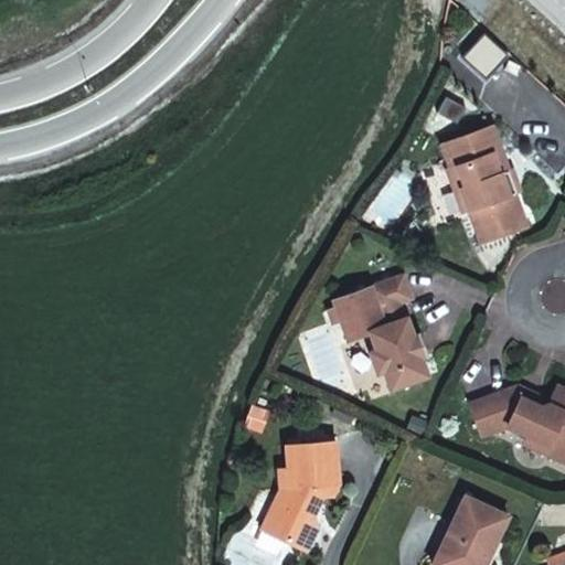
[(516,191),(518,190),(510,168),(501,171),(493,150),(500,148),(492,125),(444,142),(451,164),(446,167),(455,190),(464,187),(470,208),(482,241),(528,224),(516,191)]
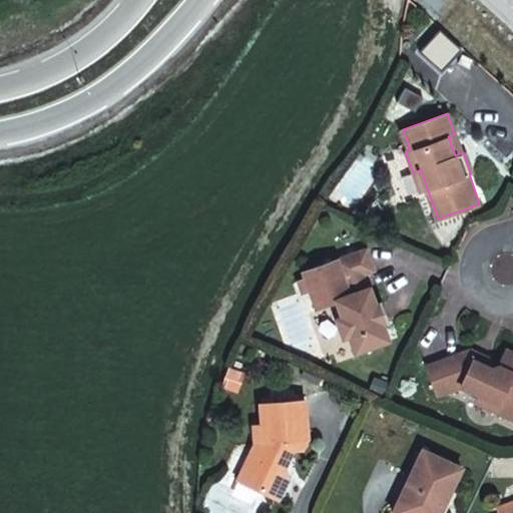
[(463,152),(470,172),(475,170),(468,150),(463,152)]
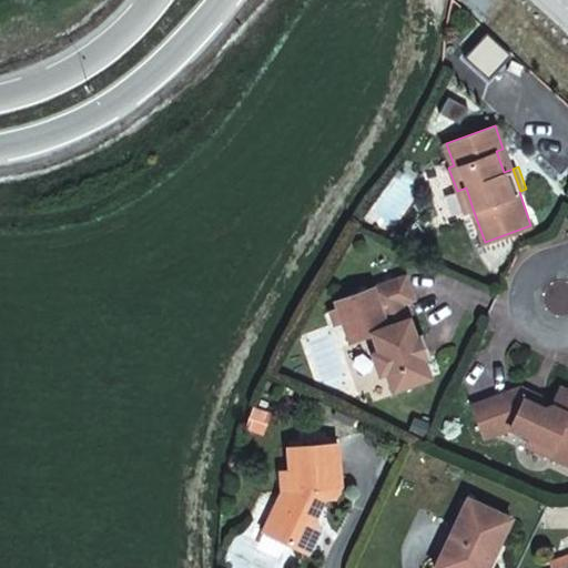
[(465,212),(473,209),(466,188),(457,191),(465,212)]
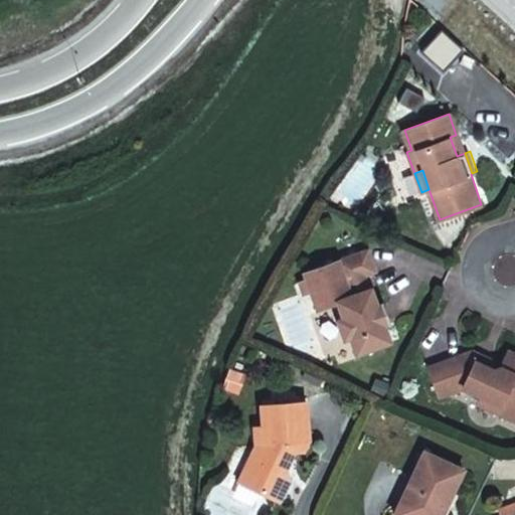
[(389,342),(383,325),(381,320),(378,321),(373,310),(377,308),(377,306),(370,288),(365,290),(360,276),(374,271),(367,250),(305,274),(307,280),(300,283),(304,293),(311,291),(317,310),(337,303),(343,319),(338,321),(344,340),(350,338),(356,354),(389,342)]
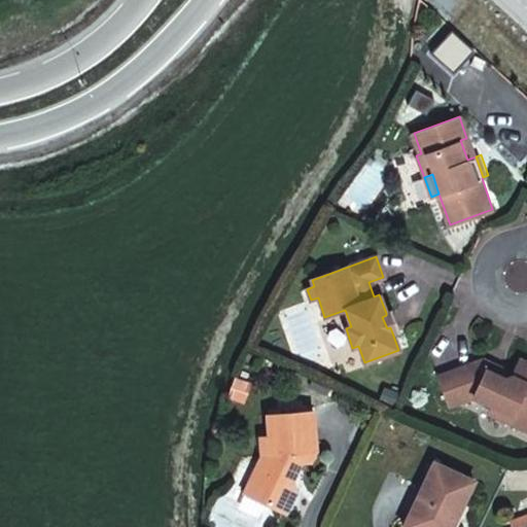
[(390,327),(392,332),(399,330),(392,310),(386,313),(386,315),(382,317),(387,328),(390,327)]
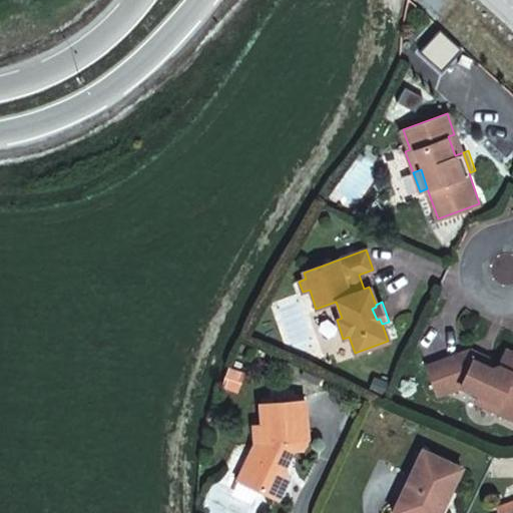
[(496,402),(492,409),(512,419),(512,352),(506,350),(498,367),(490,368),(473,359),(476,352),(469,349),(427,365),(437,394),(461,385),(479,393),(496,402)]
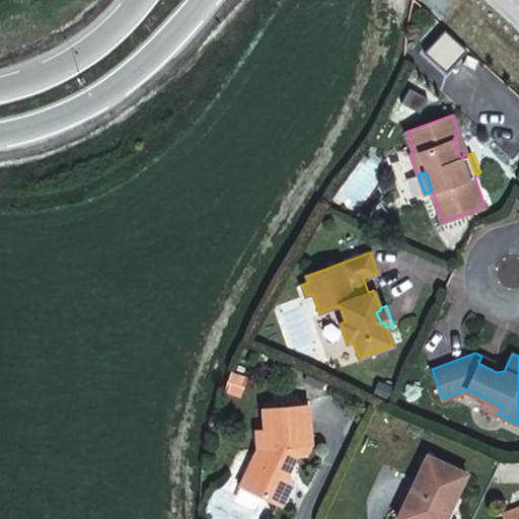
[(480,405),(498,414),(502,406),(485,397),(480,405)]
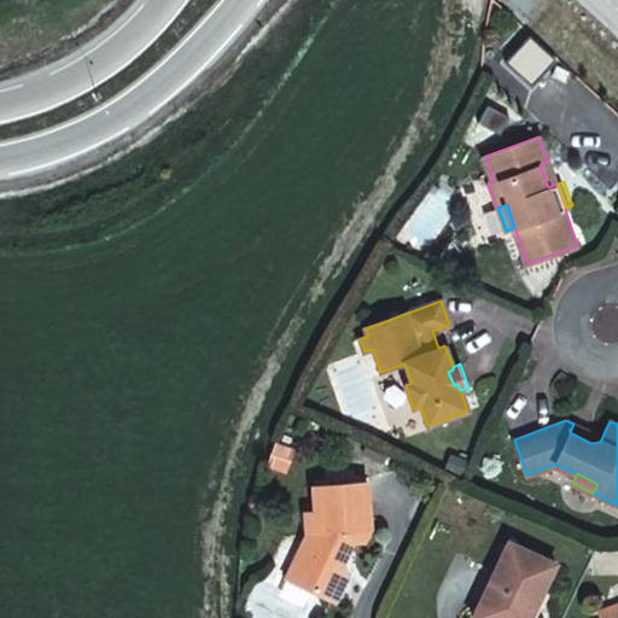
[(285,578),(325,598),(342,565),(338,554),(344,541),(362,540),(362,529),(371,528),(367,481),(313,484),(314,509),(305,511),(307,530),(285,578)]
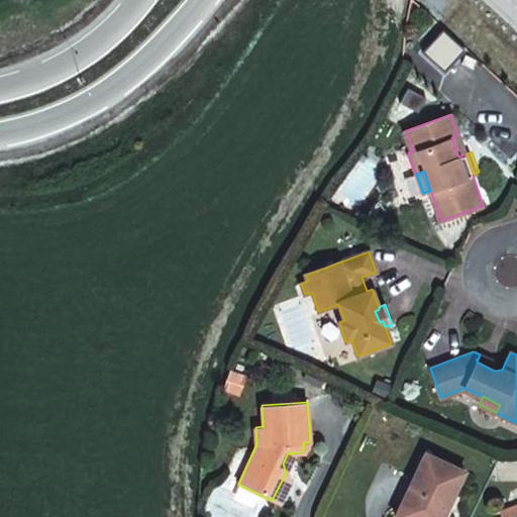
[(423,516),(424,516),(440,516),(462,471),(423,452),(394,516),(397,516),(423,516)]
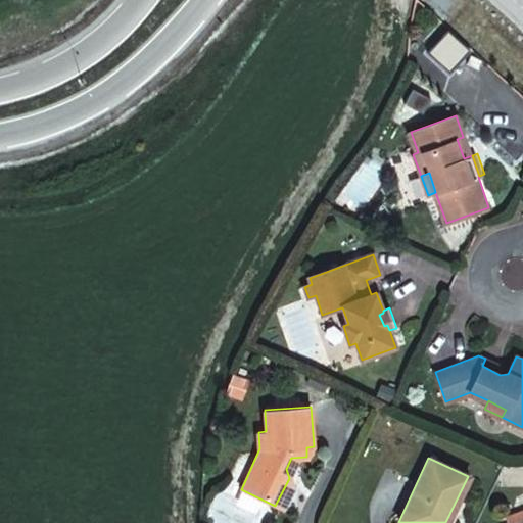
[(289,478),(275,506),(282,510),(292,488),(289,478)]
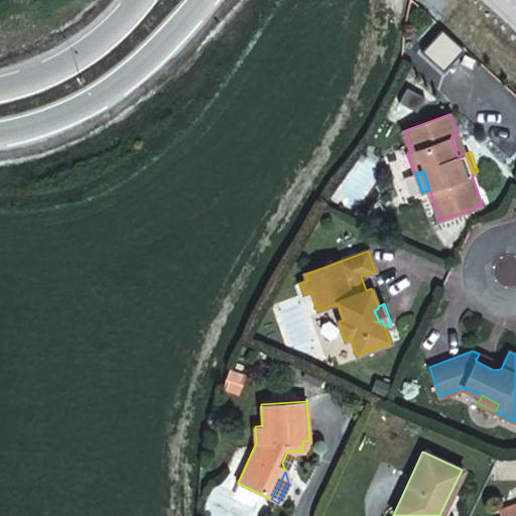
[(515,515),(515,503),(500,510),(501,515),(515,515)]
